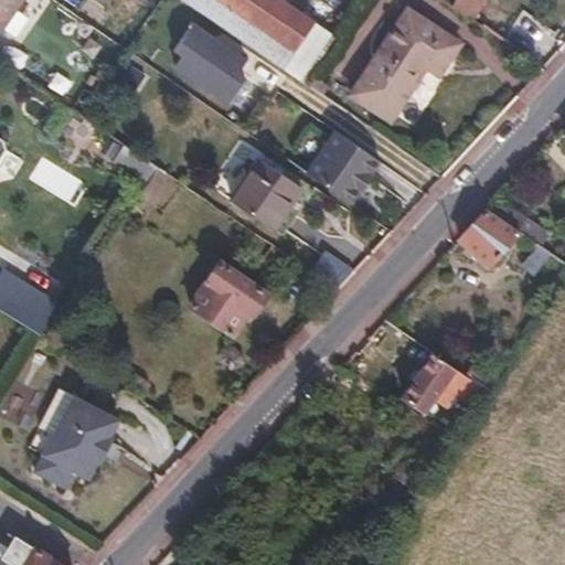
[(23,0),(0,0),(0,28),(3,30),(23,0)]
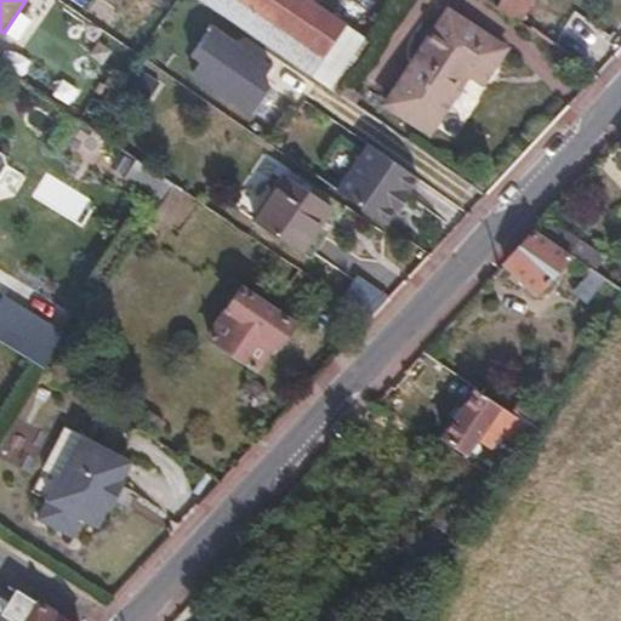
[(199,0),(273,50),(308,1),(306,0),(199,0)]
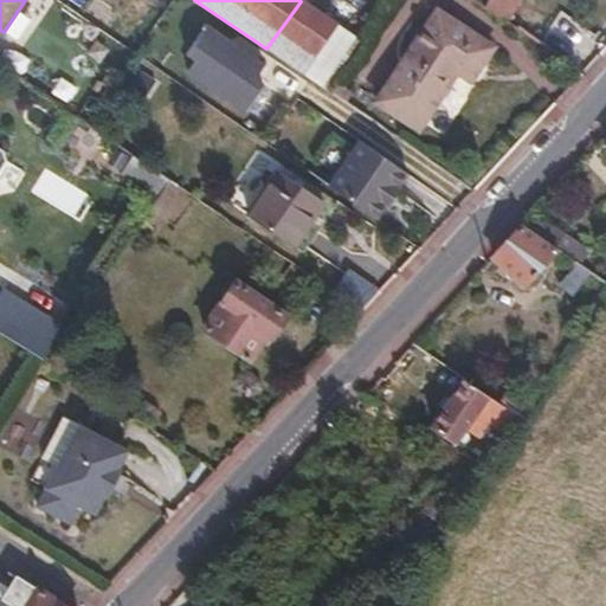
[(489,0),(485,6),(502,18),(514,0),(489,0)]
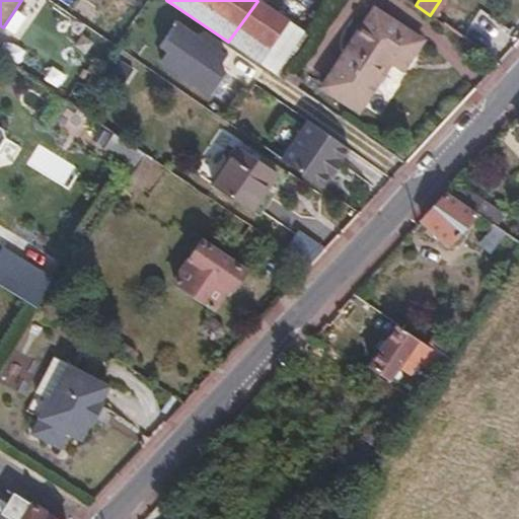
[(228,42),(278,77),(308,34),(257,1),(228,42)]
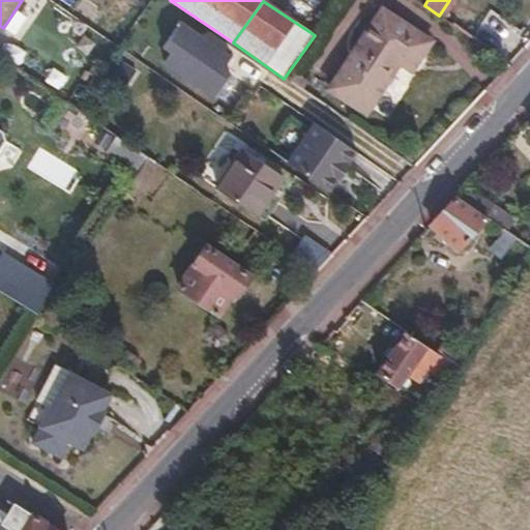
[(383,8),(328,88),(365,114),(401,64),(406,56),(417,64),(433,41),(383,8)]
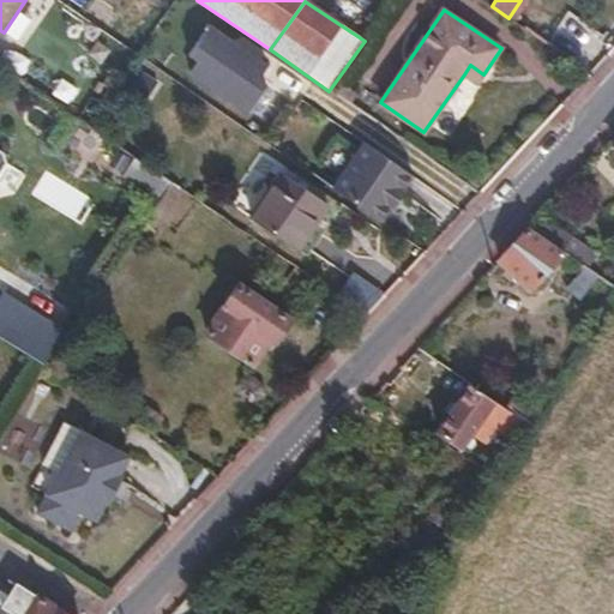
[(549,42),(581,60),(597,30),(566,13),(549,42)]
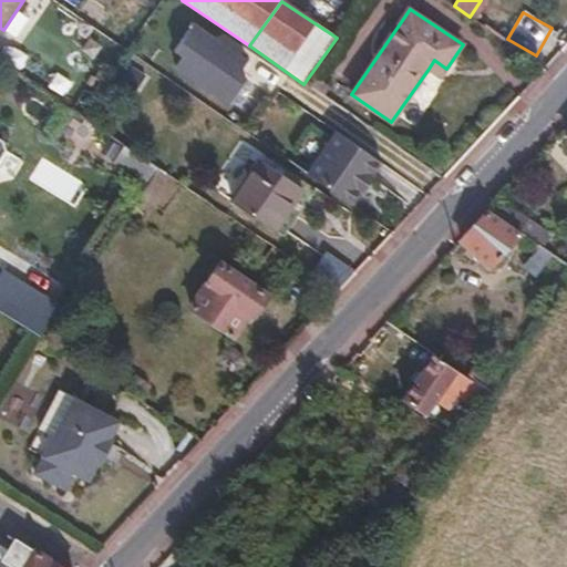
[(191,21),(166,66),(227,99),(250,53),(191,21)]
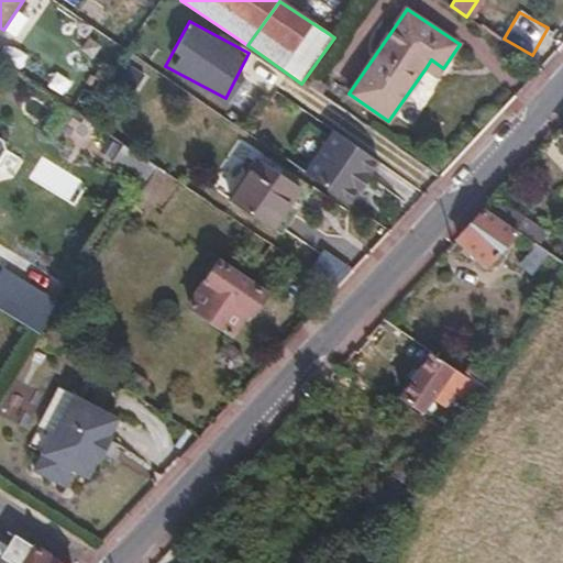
[(141,46),(147,37),(134,29),(128,36),(141,46)]
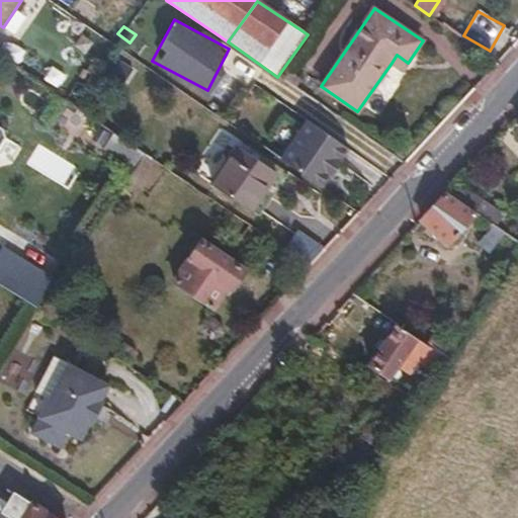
[(397,55),(392,63),(403,71),(408,63),(397,55)]
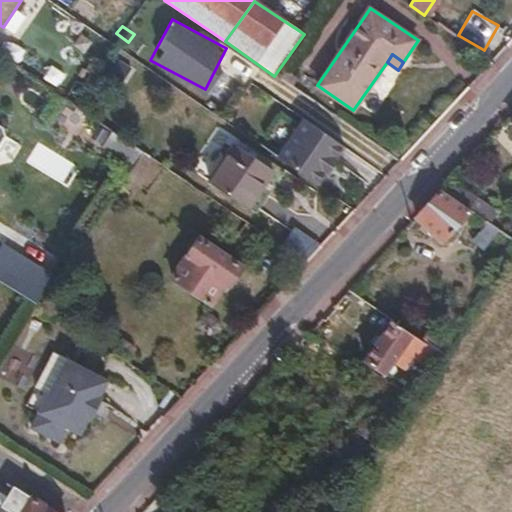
[(275,154),(317,183),(345,144),(302,114),(275,154)]
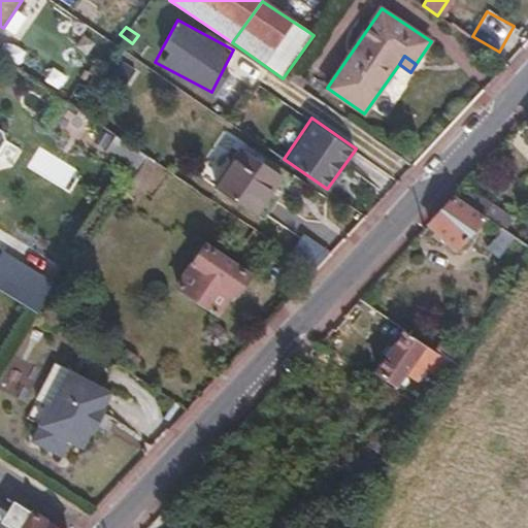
[(137,172),(147,156),(118,136),(107,152),(137,172)]
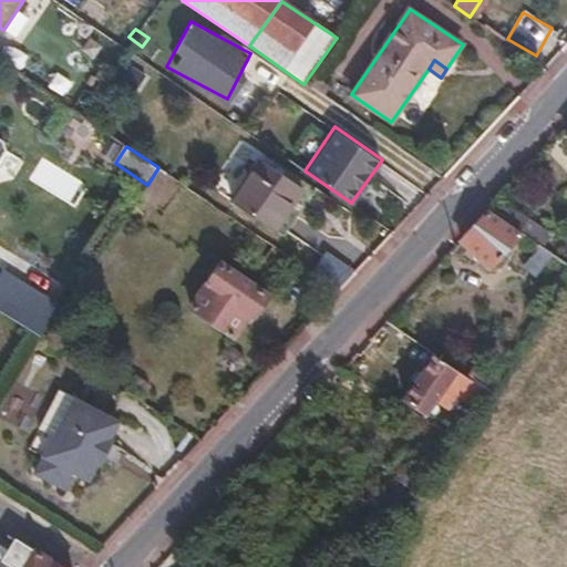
[(277,232),(306,191),(259,160),(232,199),(277,232)]
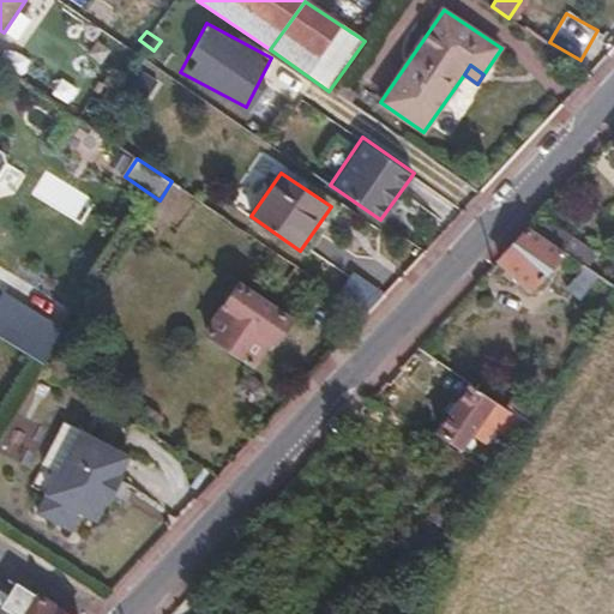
[(149,238),(184,188),(172,181),(160,200),(139,232),(149,238)]
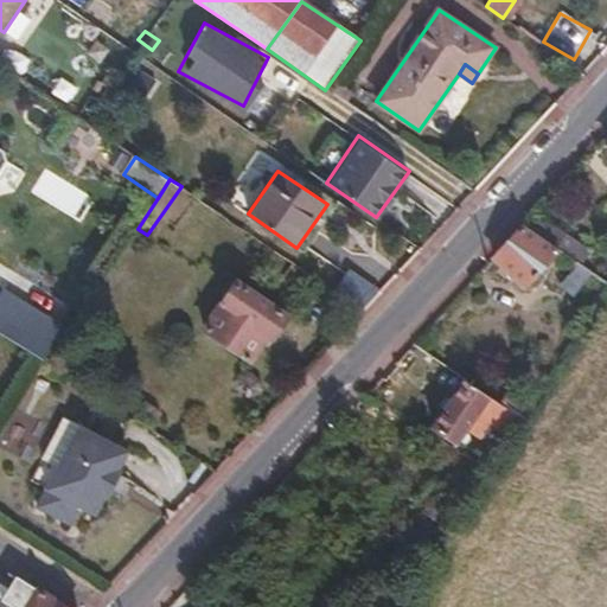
[(589,251),(536,213),(525,224),(581,263),(589,251)]
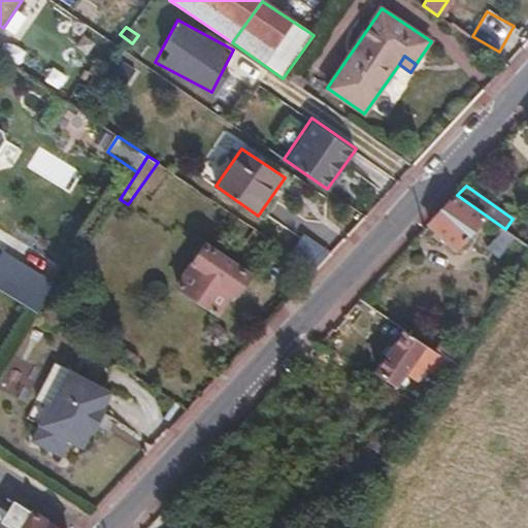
[(505,229),(457,195),(429,225),(455,250),(480,224),(498,236),(487,248),(499,256),(514,235),(505,229)]
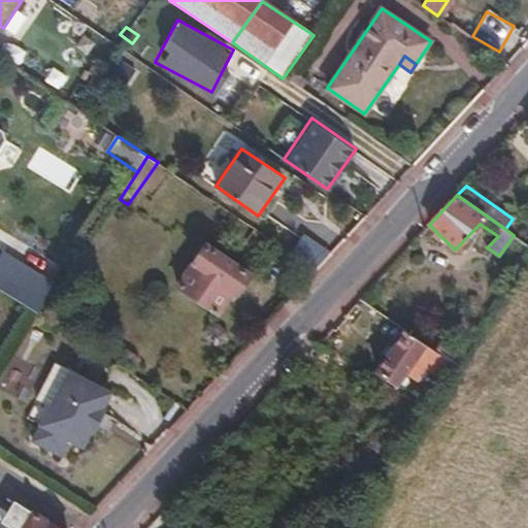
[(237,295),(253,272),(210,243),(180,287),(219,314),(233,293),(237,295)]
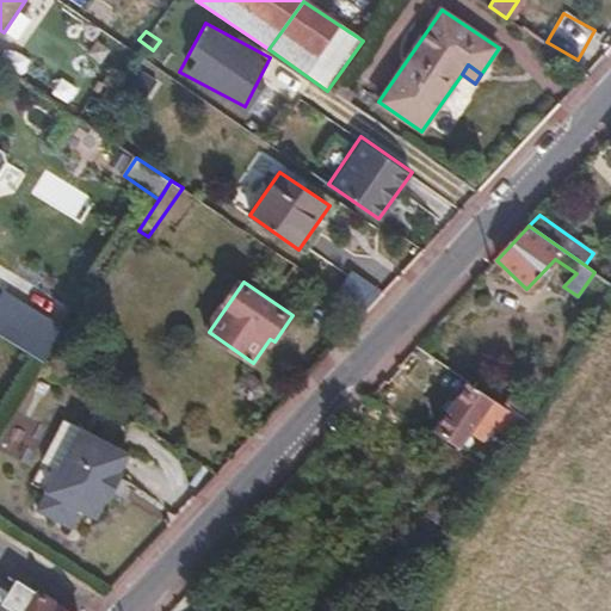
[(0,333),(35,356),(44,362),(65,329),(6,292),(0,301),(0,333)]
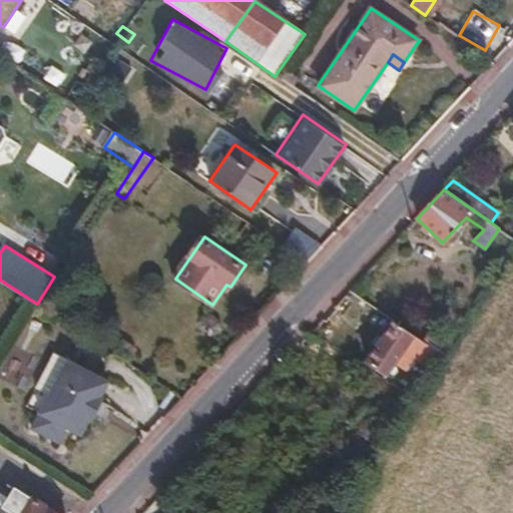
[(422,340),(393,321),(368,361),(386,373),(395,362),(405,368),(413,356),(431,367),(440,353),(422,340)]
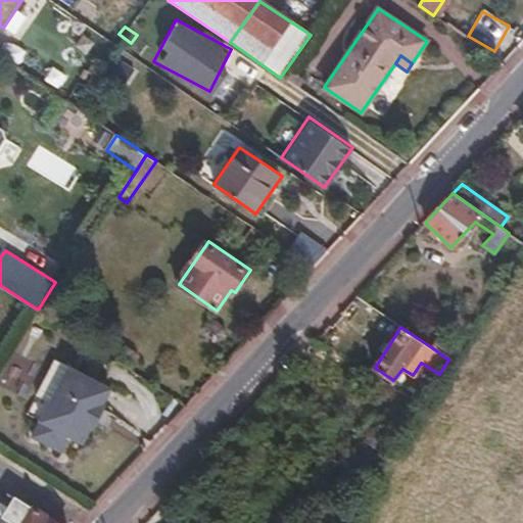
[(436,338),(430,346),(448,360),(455,349),(436,338)]
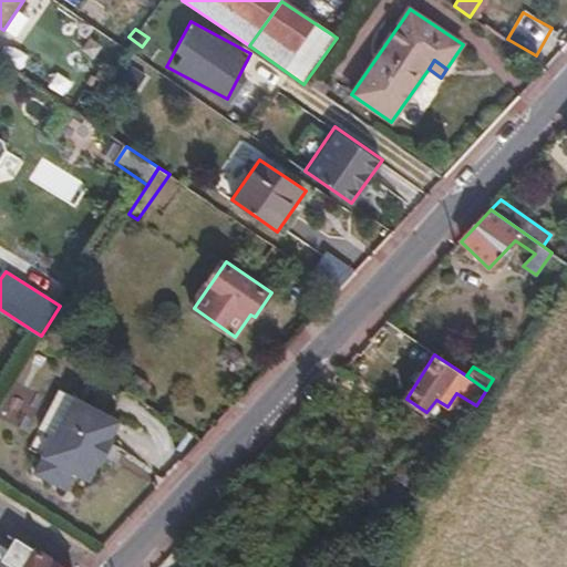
[(130,421),(72,384),(49,422),(63,431),(40,466),(70,486),(80,470),(93,477),(103,462),(106,463),(122,439),(119,436),(130,421)]
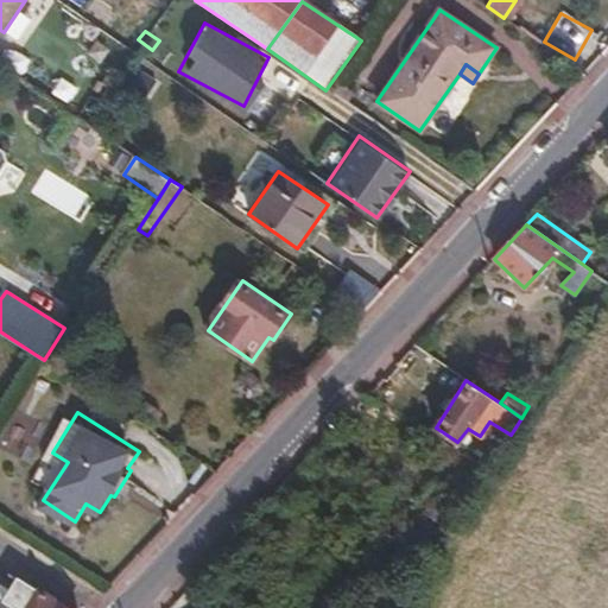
[(67,607),(16,576),(8,587),(0,600),(12,607),(67,607)]
